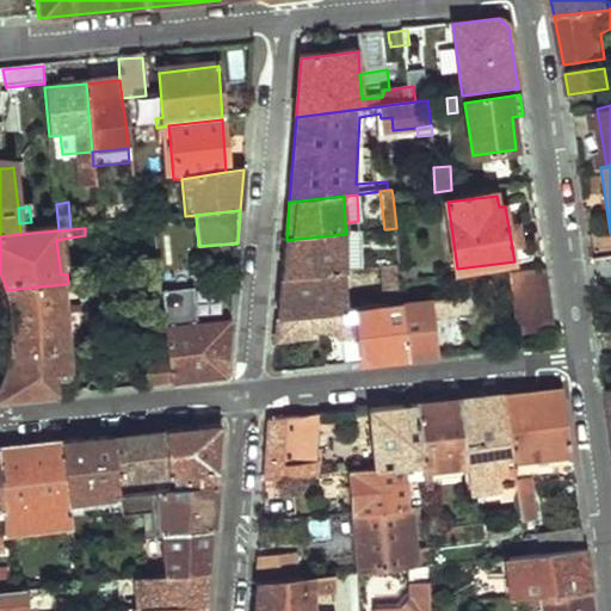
[(349,273),(363,272),(362,232),(346,234),(349,273)]
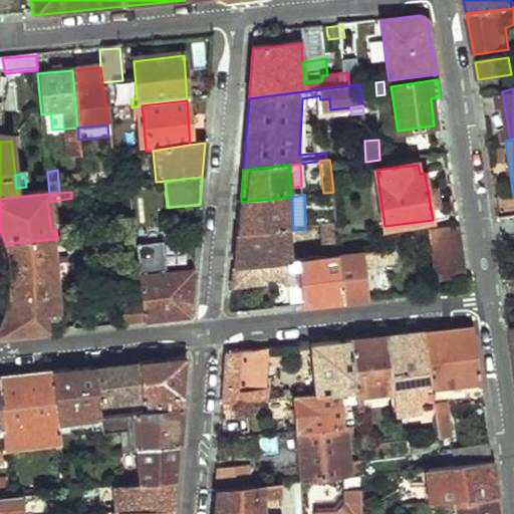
[(238,236),(293,230),(291,197),(241,202),(238,236)]
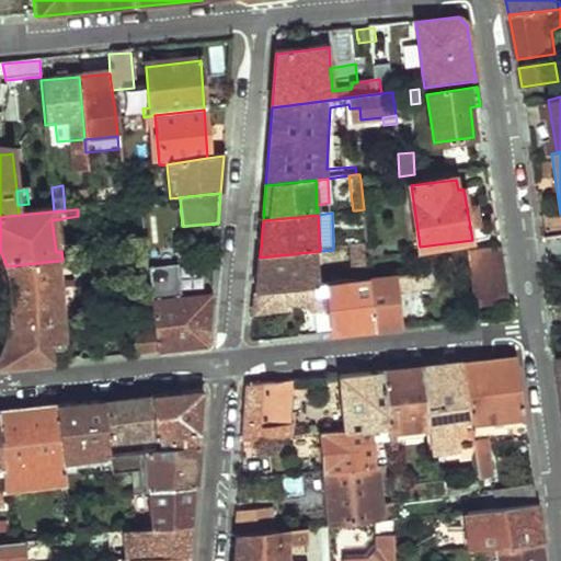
[(368,245),(345,248),(347,261),(355,261),(357,282),(373,281),(369,258),(368,245)]
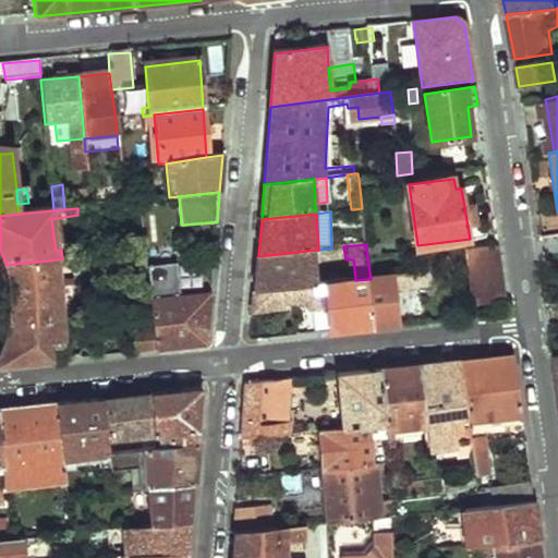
[(499,244),(466,247),(476,304),(508,300),(499,244)]
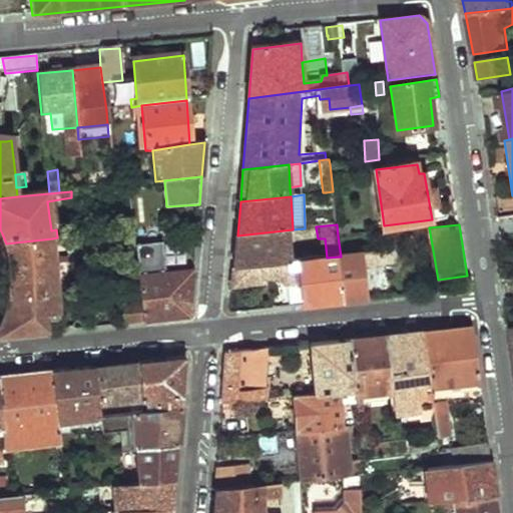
[(234,270),(294,262),(293,229),(237,235),(236,253),(234,270)]
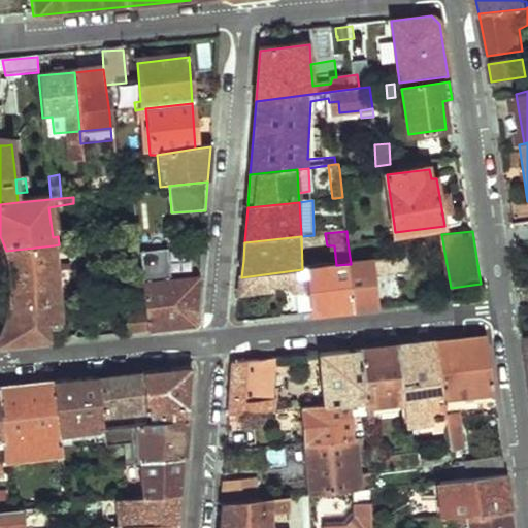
[(6,310),(60,303),(54,245),(6,251),(7,257),(10,274),(9,294),(6,310)]
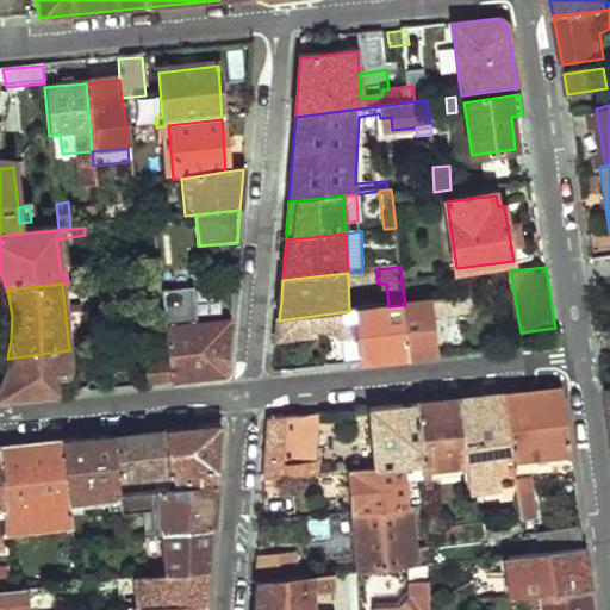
[(106,284),(89,285),(92,298),(107,297),(106,284)]
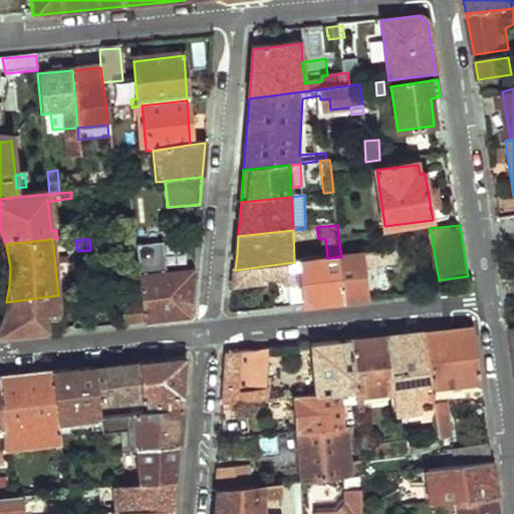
[(136,265),(133,241),(123,242),(125,261),(131,261),(133,279),(129,279),(129,288),(139,286),(138,278),(136,265)]
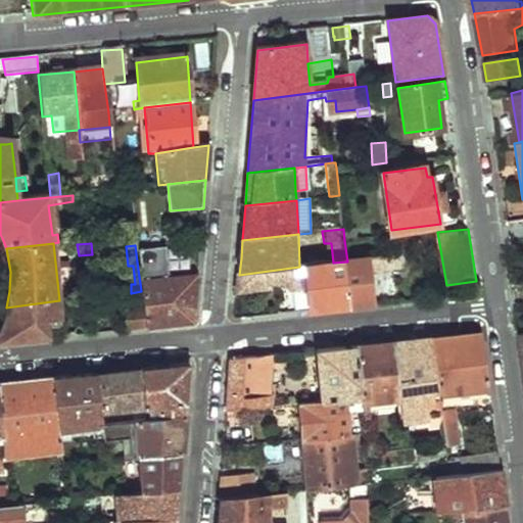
[(198,263),(200,245),(191,245),(189,264),(198,263)]
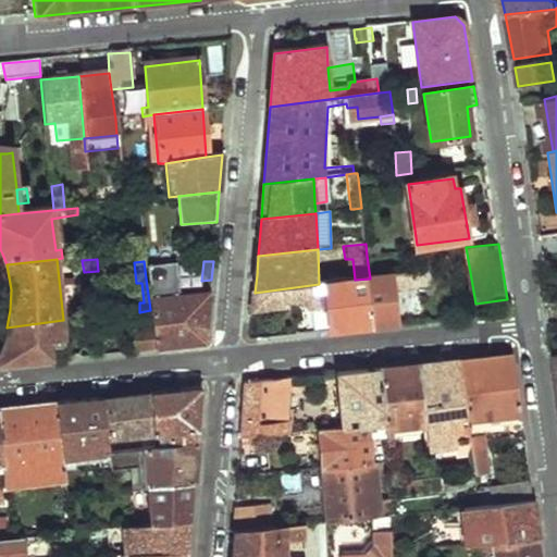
[(376,327),(404,324),(398,288),(434,283),(432,270),(370,279),(376,327)]
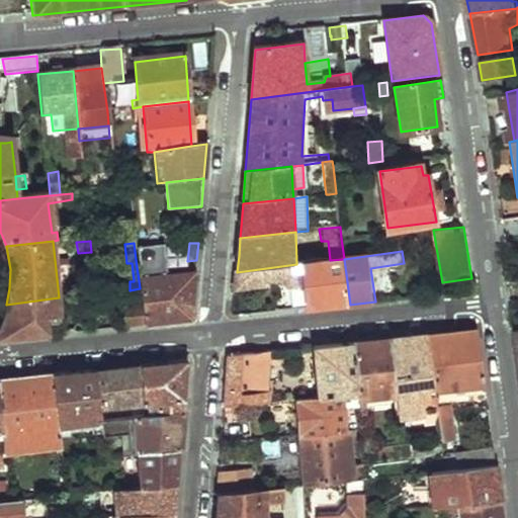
[(237,272),(236,291),(306,279),(308,309),(350,305),(344,259),(330,260),(296,264),(237,272)]
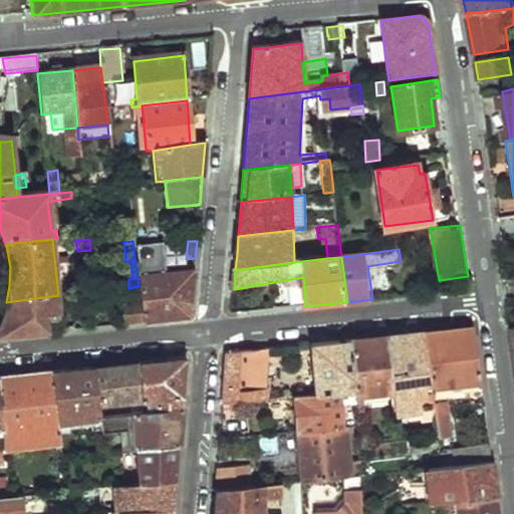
[(186,259),(136,265),(138,278),(194,272),(195,258),(186,259)]
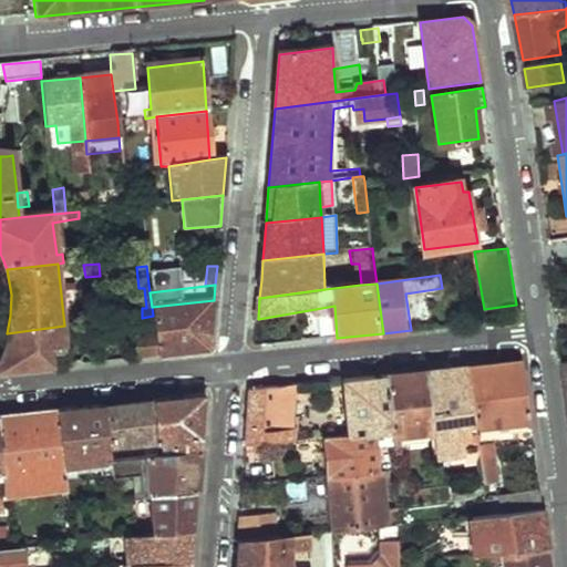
[(209,350),(214,300),(152,307),(153,316),(157,356),(209,350)]
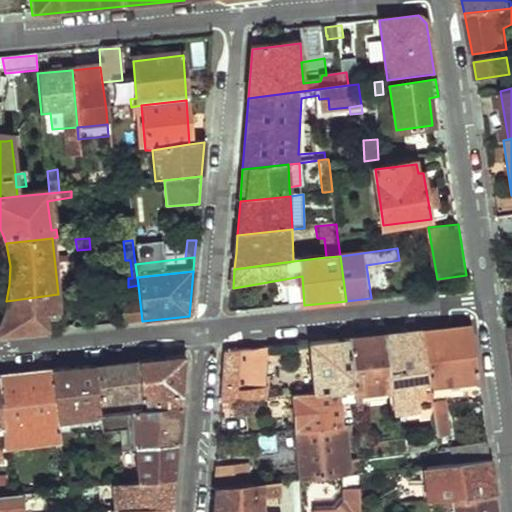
[(138,285),(128,287),(131,304),(124,305),(125,323),(142,321),(138,285)]
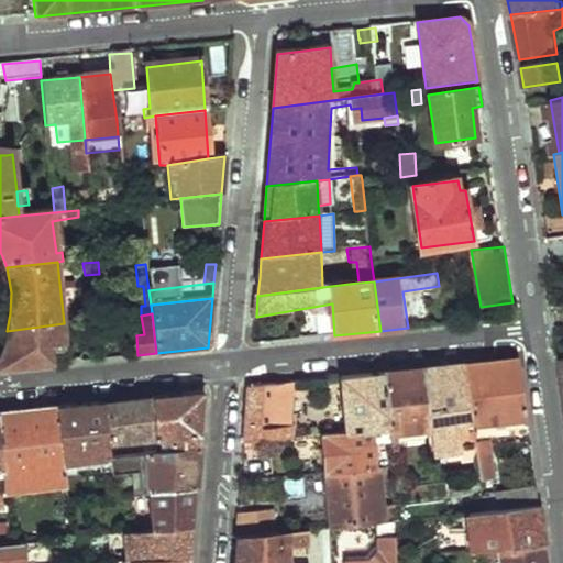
[(0,372),(55,365),(54,344),(66,342),(64,323),(7,331),(4,339),(0,348),(0,372)]
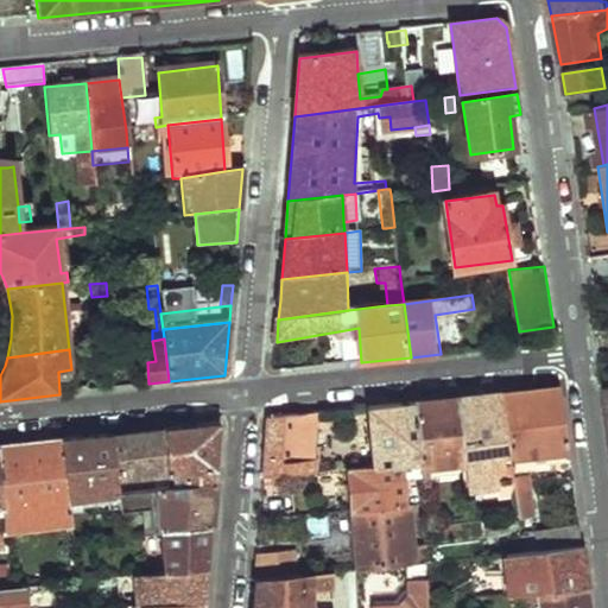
[(514,493),(518,518),(536,515),(531,477),(572,473),(561,380),(500,386),(514,493)]
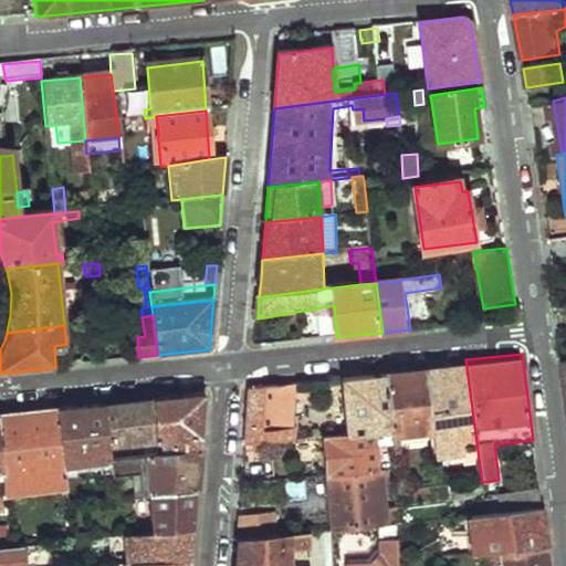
[(465,359),(426,363),(431,433),(433,454),(449,452),(450,461),(463,459),(463,461),(479,459),(465,359)]
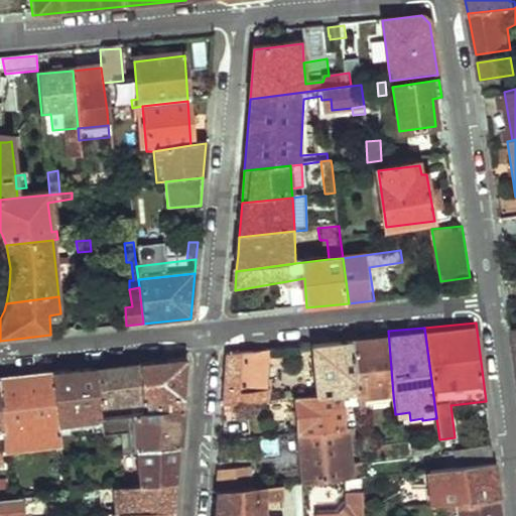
[(357,389),(359,412),(367,411),(366,398),(393,395),(388,331),(351,334),(352,337),(357,389)]
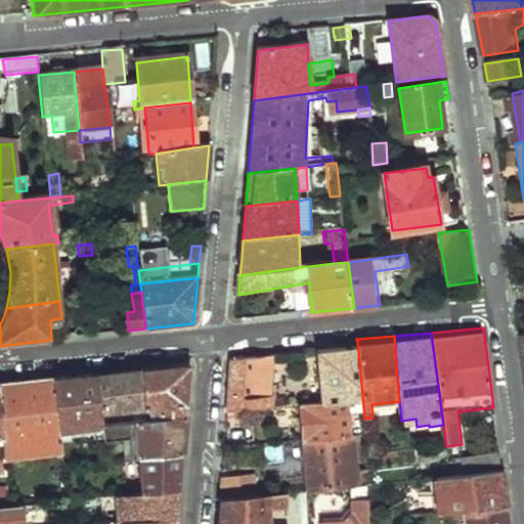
[(357,342),(315,345),(319,398),(348,396),(362,395),(357,342)]
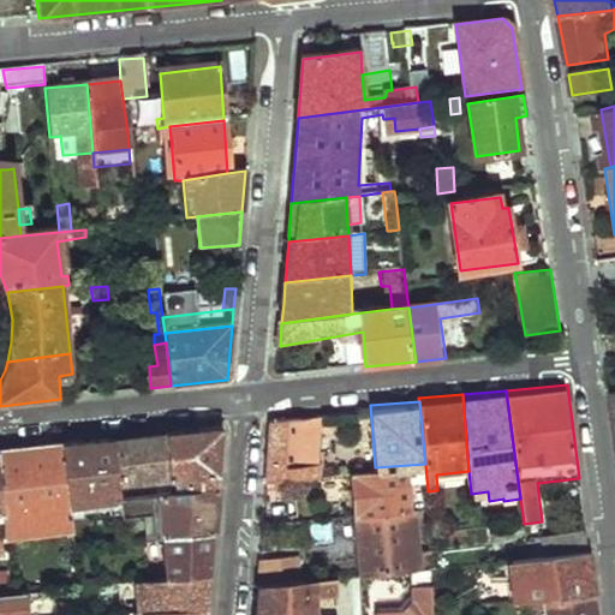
[(268,485),(322,481),(327,418),(272,424),(270,455),(268,485)]
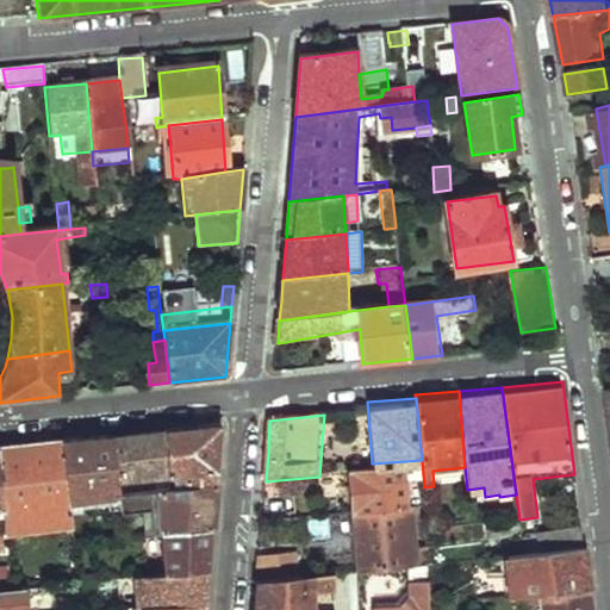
[(219,427),(167,431),(165,478),(163,491),(216,485),(218,449),(219,427)]
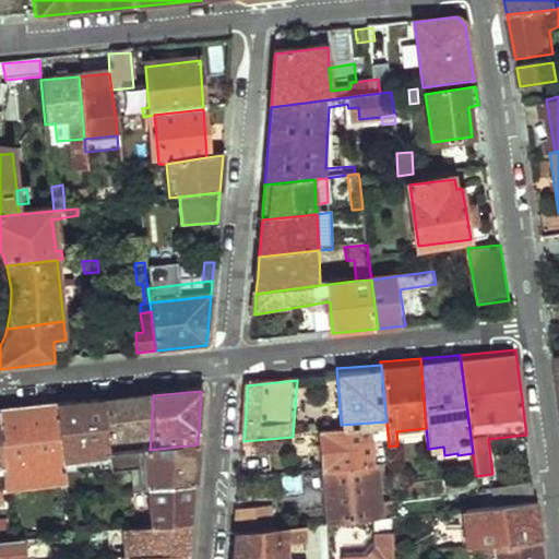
[(103,401),(105,442),(151,438),(153,395),(103,401)]
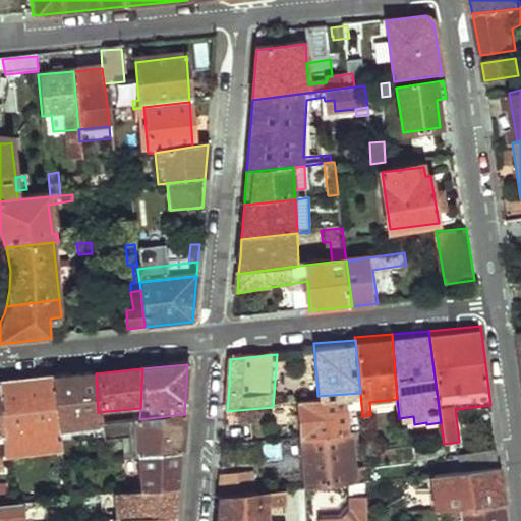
[(54,378),(55,429),(99,424),(98,412),(96,373),(54,378)]
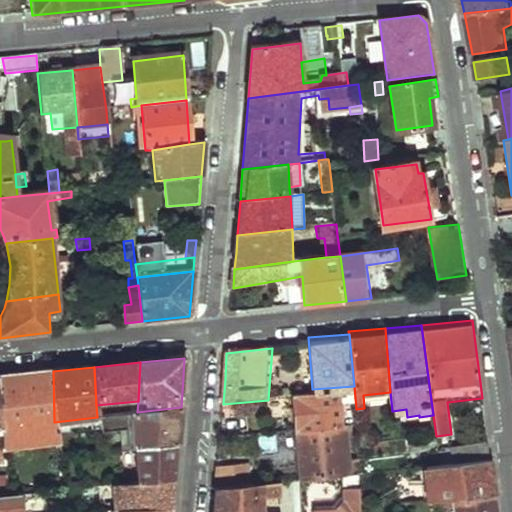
[(3,446),(3,451),(54,445),(55,434),(54,422),(53,371),(0,376),(0,407),(2,431),(3,446)]
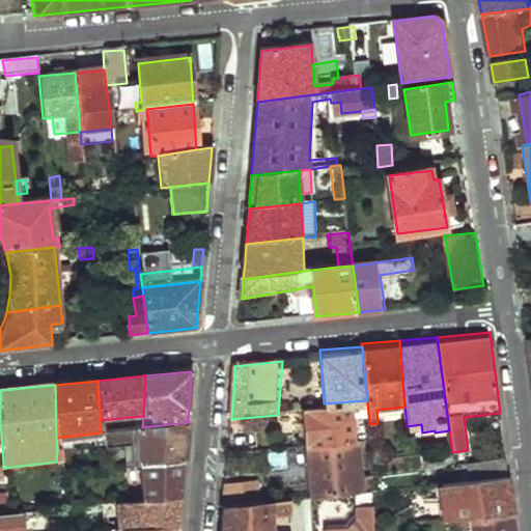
[(324,403),(301,406),(305,444),(357,440),(353,401),(324,403)]
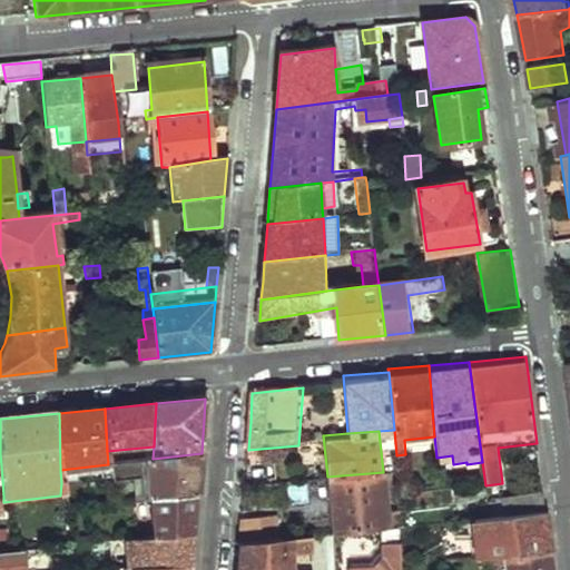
[(323,444),(304,445),(305,455),(313,455),(313,453),(323,452),(323,444)]
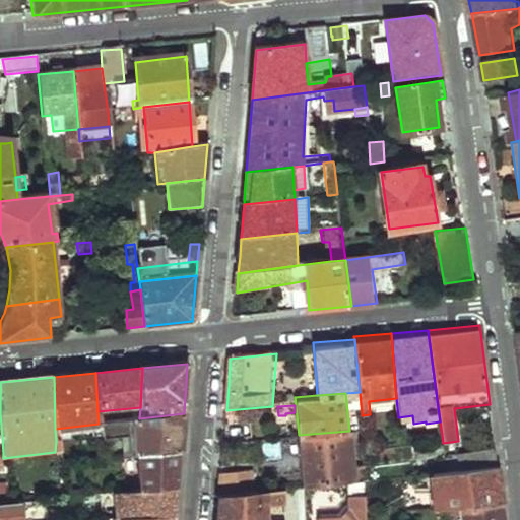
[(99,424),(100,441),(105,440),(105,436),(132,434),(134,455),(181,451),(182,433),(184,413),(139,418),(99,424)]
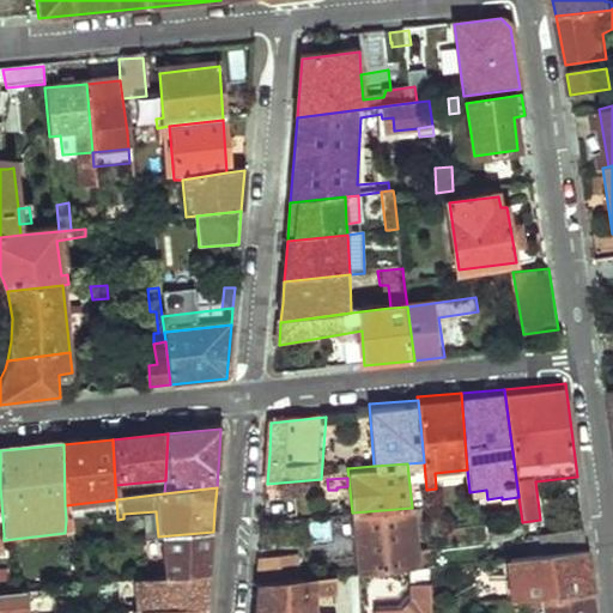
[(436,565),(434,548),(420,548),(417,507),(412,508),(352,513),(353,520),(358,574),(410,568),(429,566),(436,565)]
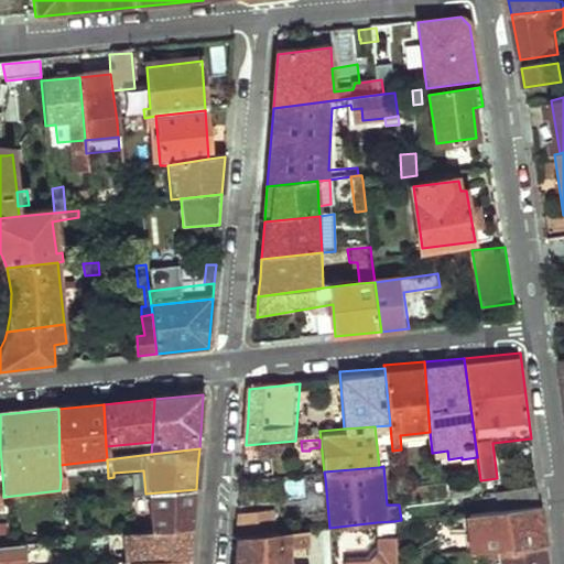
[(62,502),(74,500),(72,477),(61,478),(60,490),(62,502)]
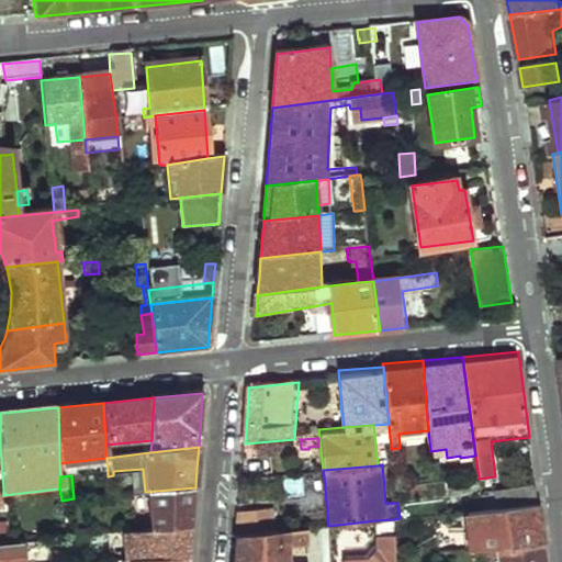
[(538,487),(537,482),(498,489),(501,510),(540,506),(538,487)]
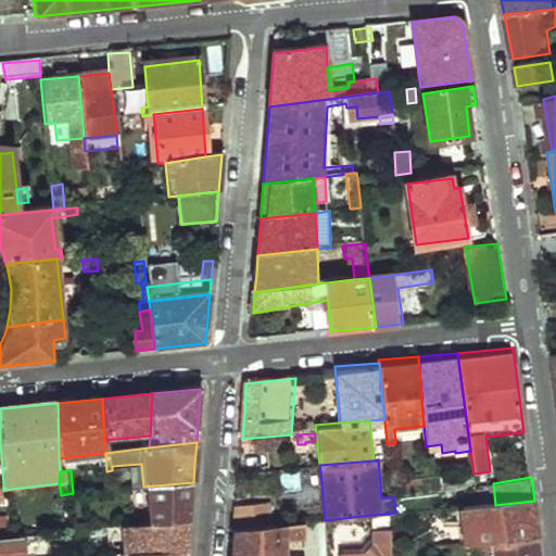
[(143,487),(146,527),(190,522),(191,503),(193,482),(143,487)]
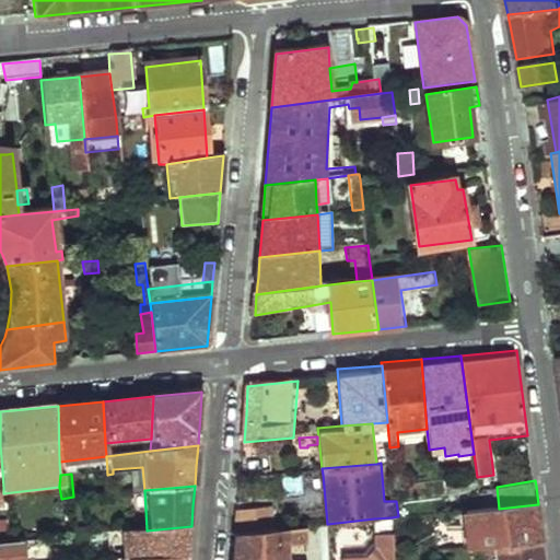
[(499,509),(467,513),(468,524),(485,523),(488,546),(496,546),(498,545),(497,535),(541,528),(538,504),(499,509)]
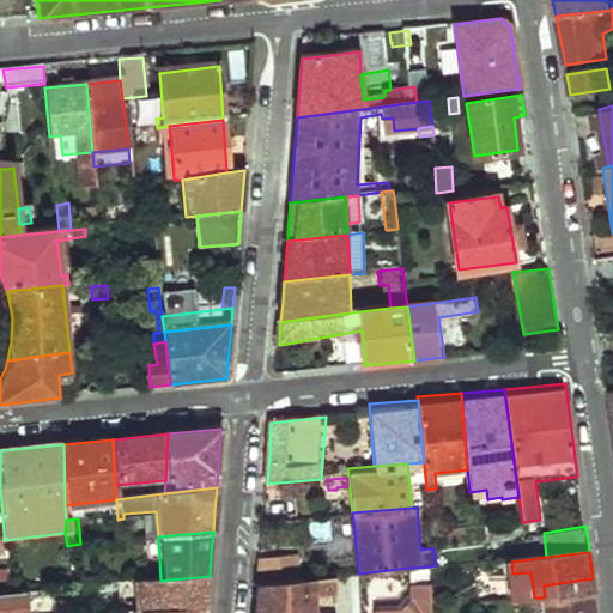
[(255,578),(316,574),(315,562),(305,562),(304,553),(256,554),(255,578)]
